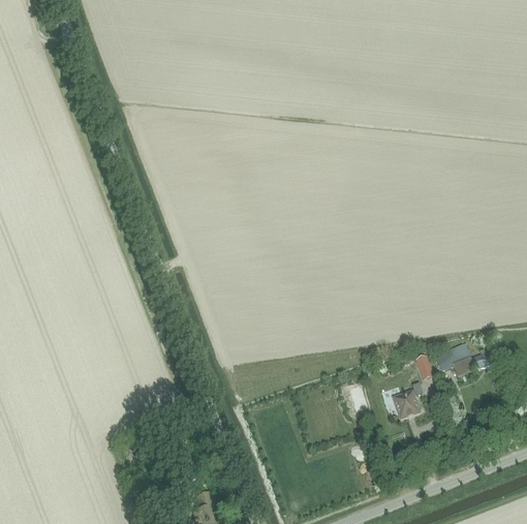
[(494,346),(469,356),(469,355),(468,350),(469,350),(466,342),(435,352),(440,368),(452,364),(456,375),(474,368),(473,366),(498,357),(494,346)]
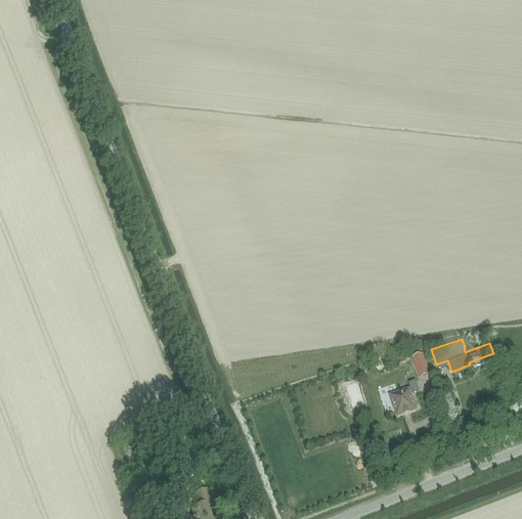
[(418,350),(416,344),(407,347),(409,353),(418,350)]
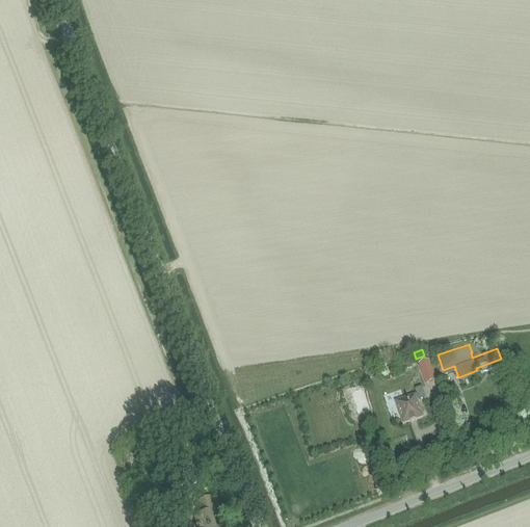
[(411,364),(407,353),(399,356),(402,366),(411,364)]
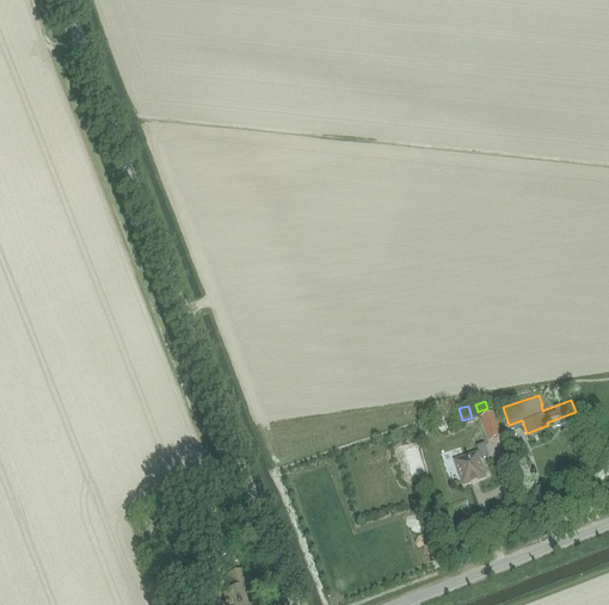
[(500,432),(497,424),(492,408),(479,413),(485,427),(487,437),(500,432)]
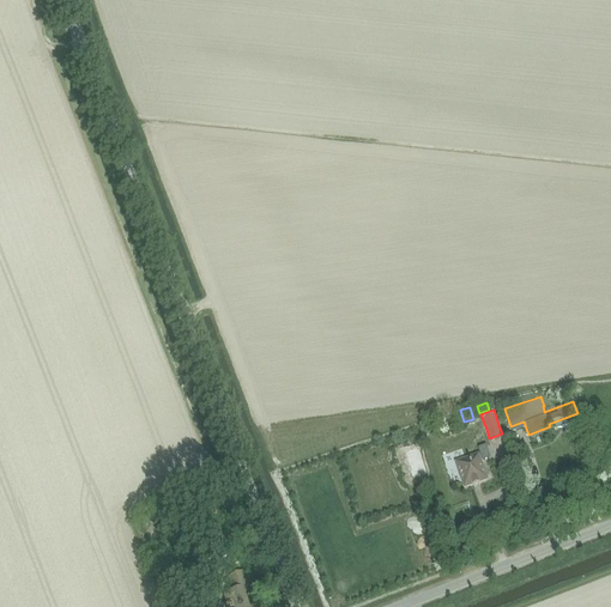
[(484,439),(476,443),(481,456),(489,453),(484,439)]
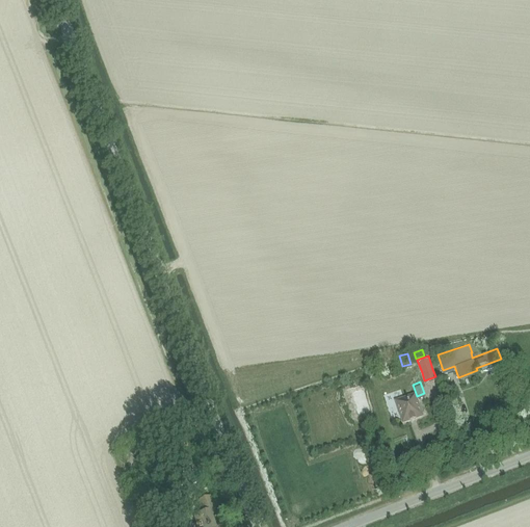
[(413,414),(420,412),(413,390),(393,397),(400,418),(407,416),(408,417),(413,415),(413,414)]
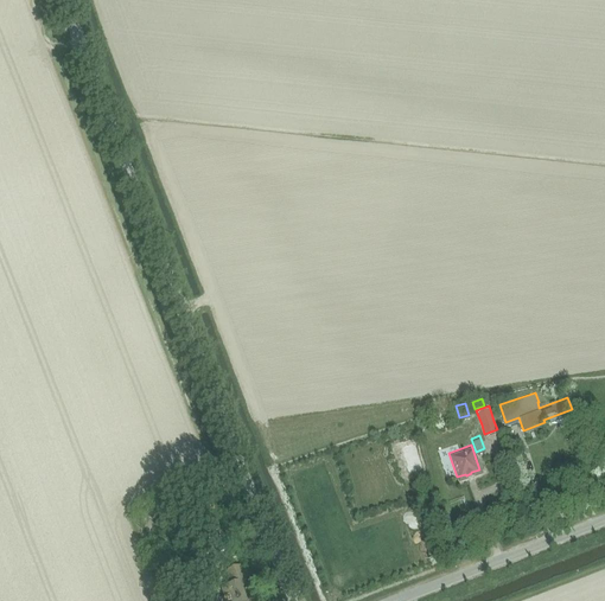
[(236,580),(243,577),(236,561),(223,567),(228,581),(220,584),(223,594),(221,595),(223,600),(237,600),(243,599),(236,580)]
